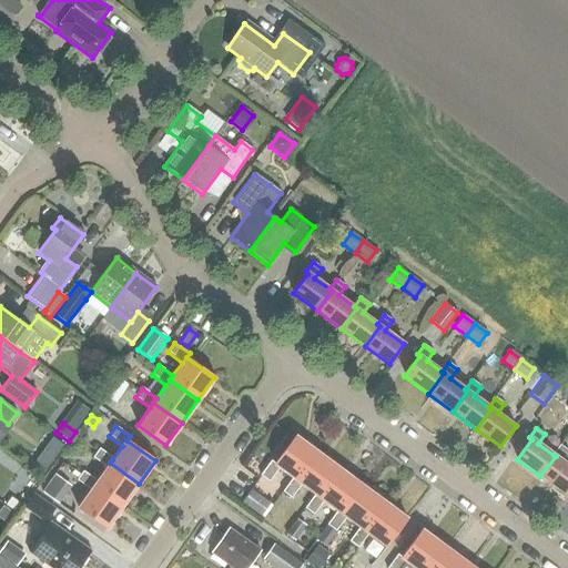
[(296,479),(316,453),(294,436),(274,463),(270,460),(259,475),(267,482),(279,467),(292,477),(296,479)]
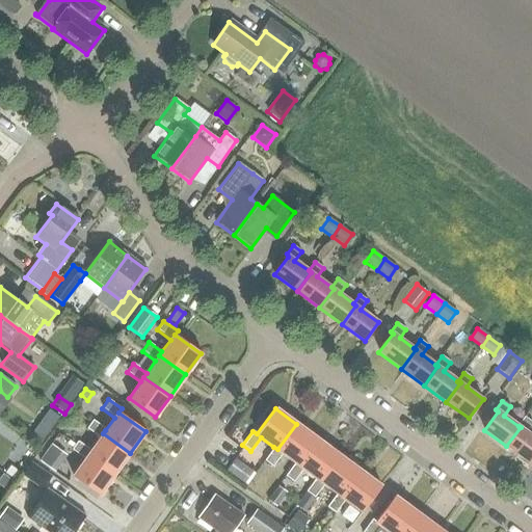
[(53,429),(60,418),(50,410),(43,422),(53,429)]
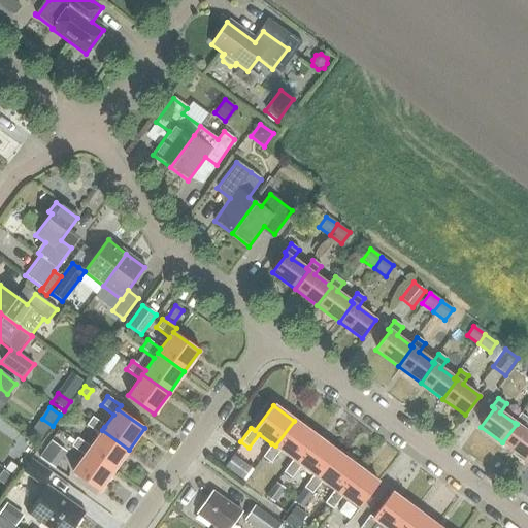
[(527,419),(521,414),(515,423),(517,424),(502,442),(525,459),(527,455),(527,432),(522,428),(527,420),(527,419)]
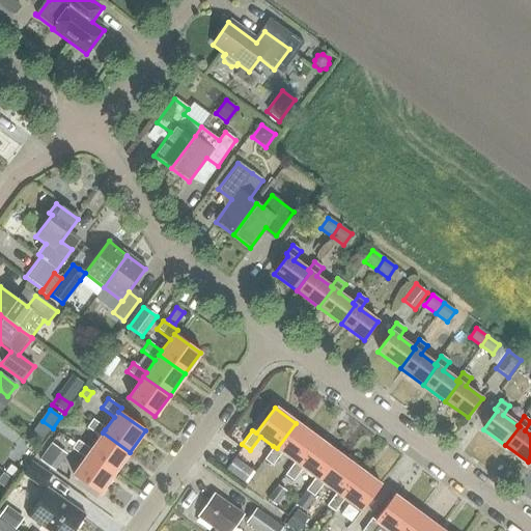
[(100,438),(90,450),(87,454),(114,473),(130,452),(103,432),(105,429),(92,420),(86,428),(100,438)]
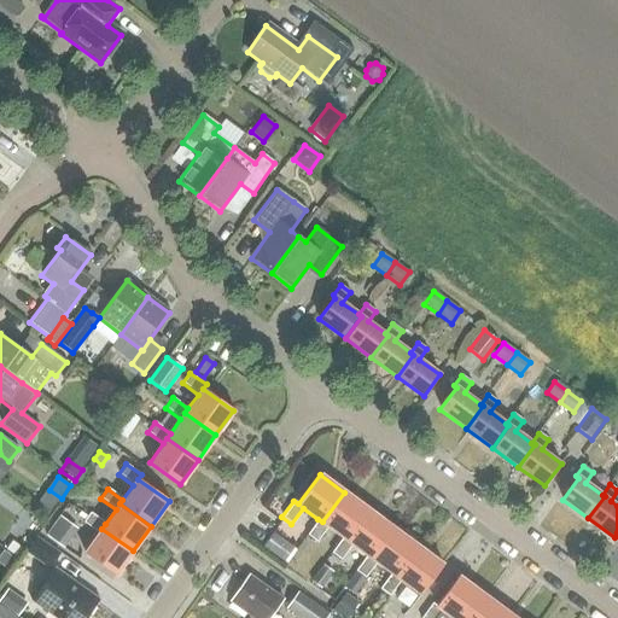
[(322,522),(318,519),(305,535),(316,543),(328,526),(342,537),(347,541),(369,511),(344,493),(322,522)]
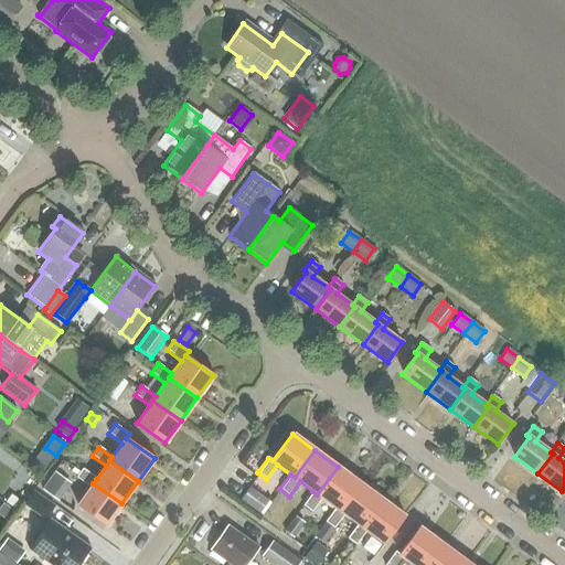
[(317,494),(312,491),(301,505),(310,512),(321,498),(334,507),(339,511),(360,483),(338,467),(317,494)]
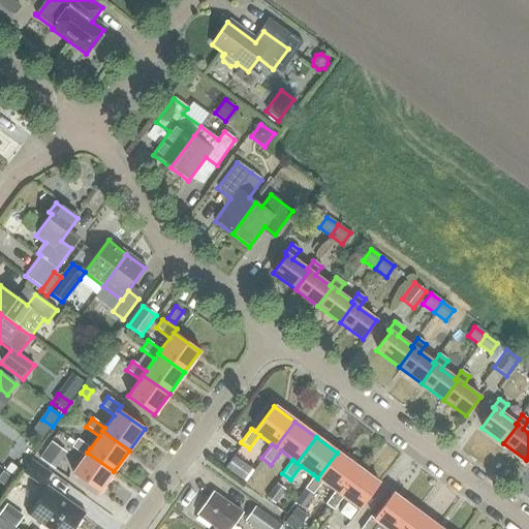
[(87,453),(90,448),(76,439),(71,447),(85,457),(72,474),(98,493),(114,471),(87,453)]
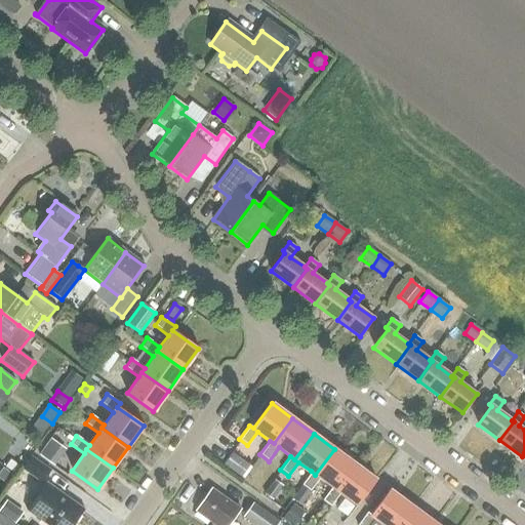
[(48,441),(37,456),(55,470),(67,454),(48,441)]
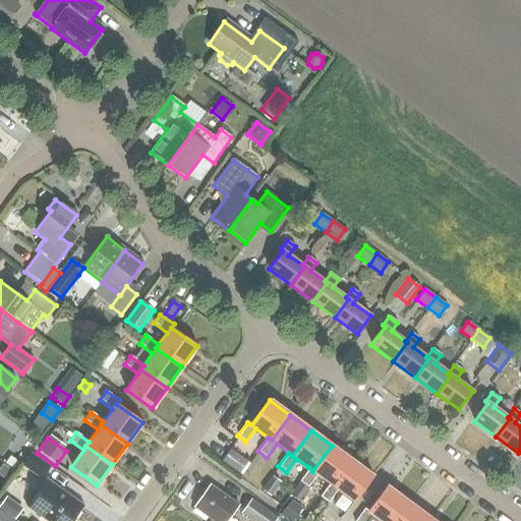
[(312,471),(308,467),(298,481),(306,487),(316,473),(330,483),(334,486),(352,461),(332,446),(312,471)]
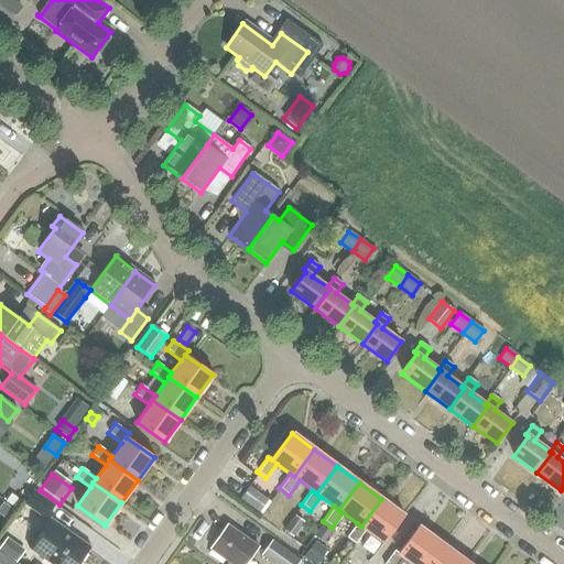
[(249,486),(239,499),(258,513),(268,500),(249,486)]
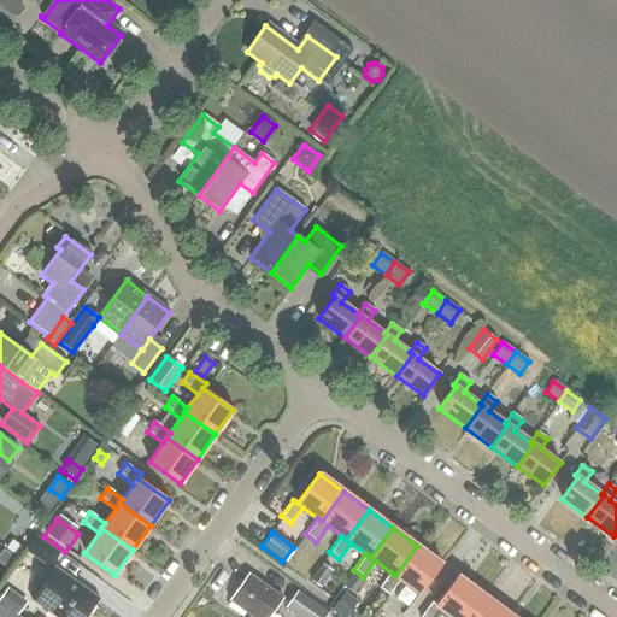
[(35,535),(25,551),(50,566),(59,551),(35,535)]
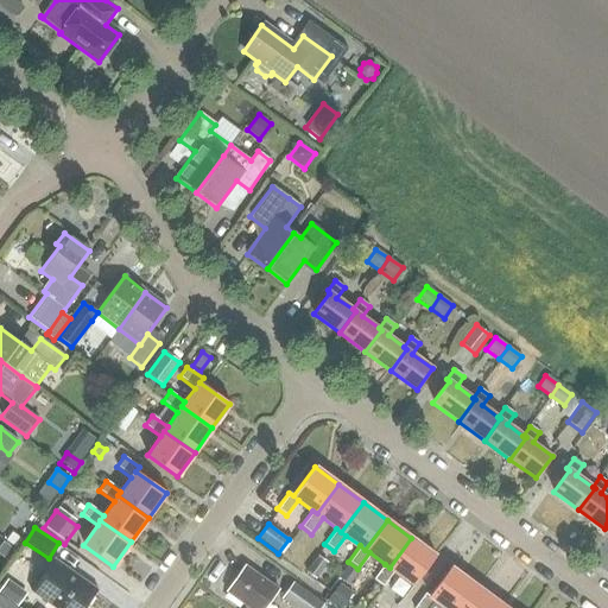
[(6,540),(18,550),(25,542),(12,532),(6,540)]
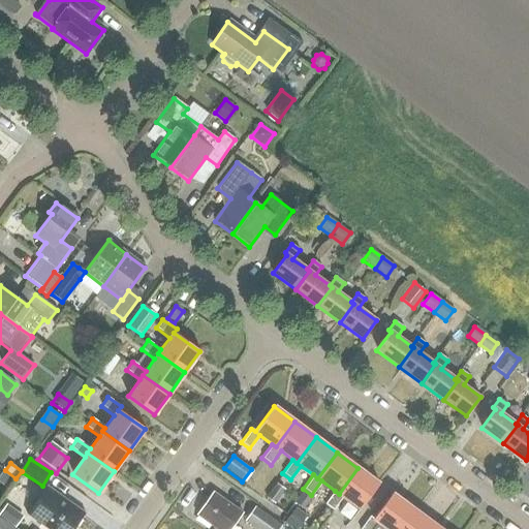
[(339,494),(335,491),(324,504),(333,510),(343,497),(360,509),(378,484),(358,468),(339,494)]
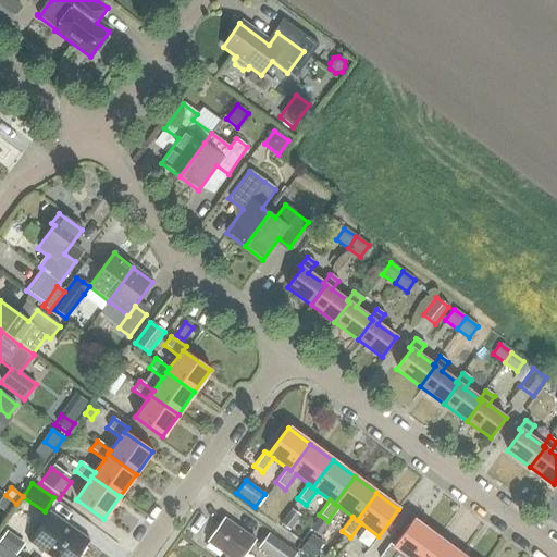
[(288,531),(299,516),(289,509),(279,524),(288,531)]
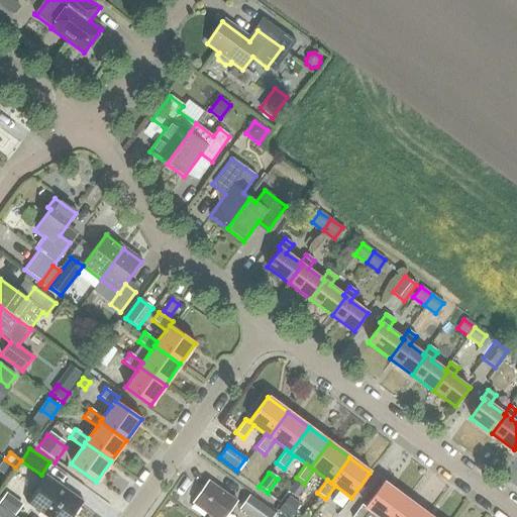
[(25,504),(43,516),(71,516),(82,501),(45,476),(25,504)]
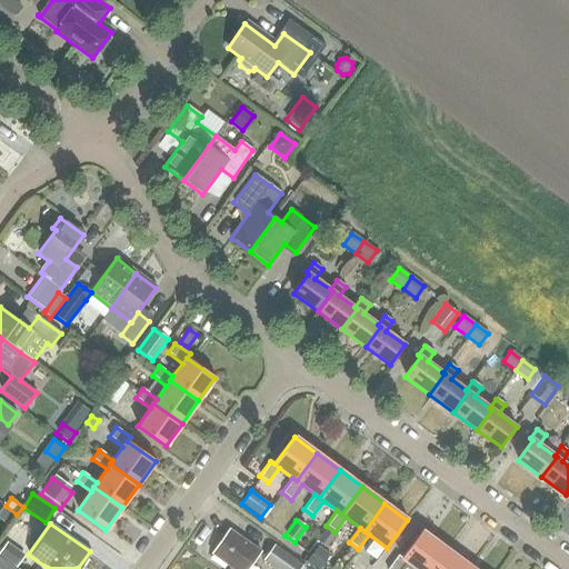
[(230,568),(228,568),(248,568),(260,552),(228,530),(210,553),(230,568)]
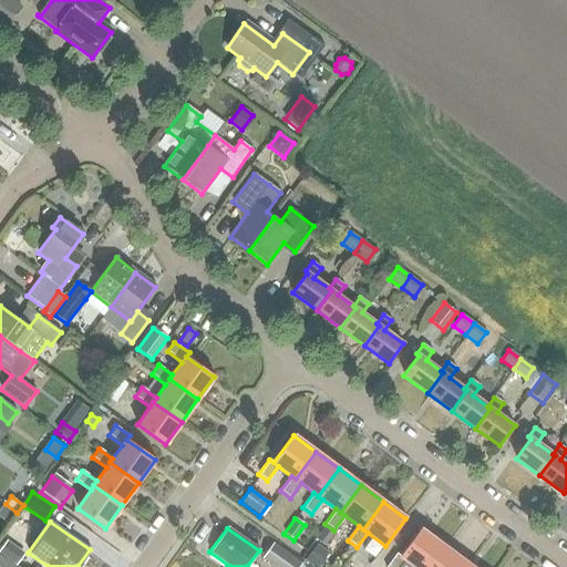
[(426,566),(443,546),(421,529),(400,557),(395,554),(385,566),(399,566),(404,560),(413,566),(426,566)]
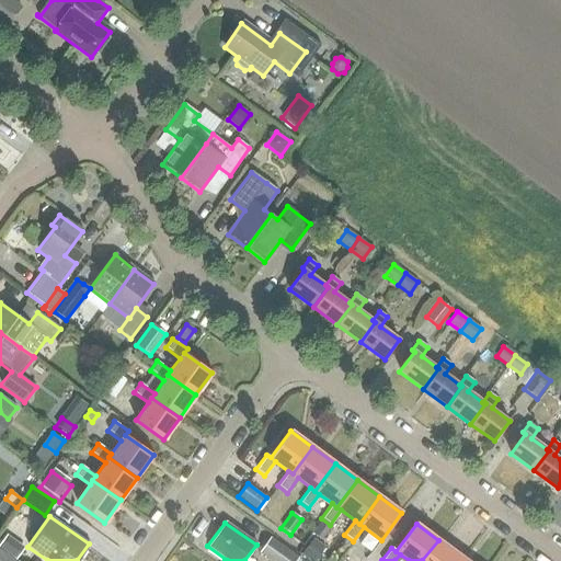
[(0,548),(14,559),(20,552),(0,537),(0,548)]
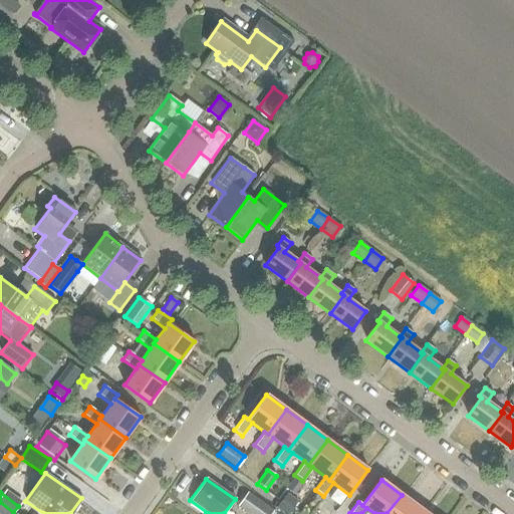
[(272,513),(274,511),(248,492),(248,493),(238,507),(247,513),(272,513)]
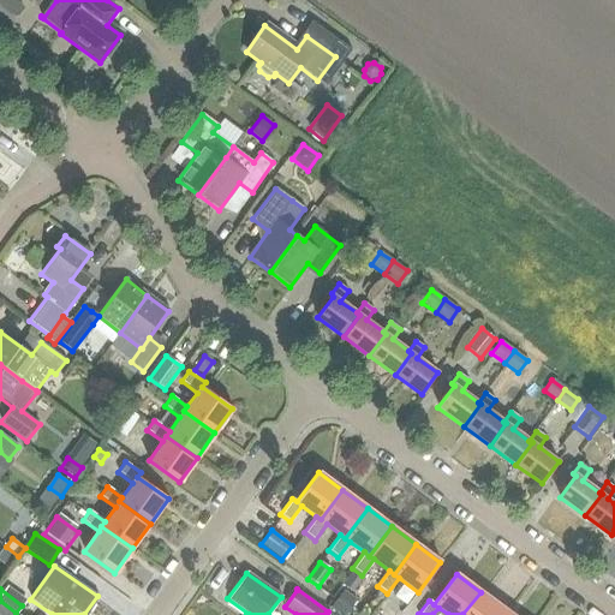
[(336,614),(344,614),(354,599),(341,590),(329,609),(336,614)]
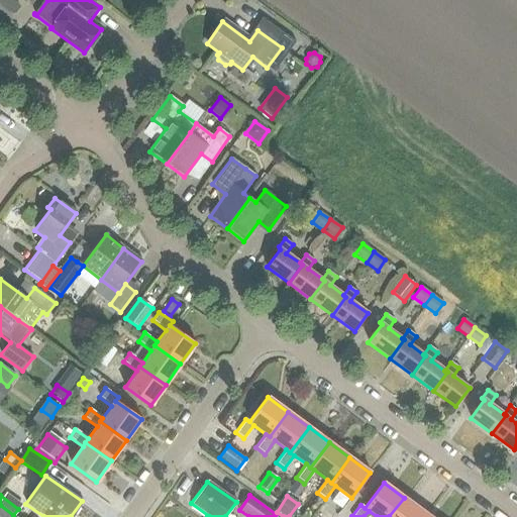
[(420,516),(424,513),(404,498),(389,516),(420,516)]
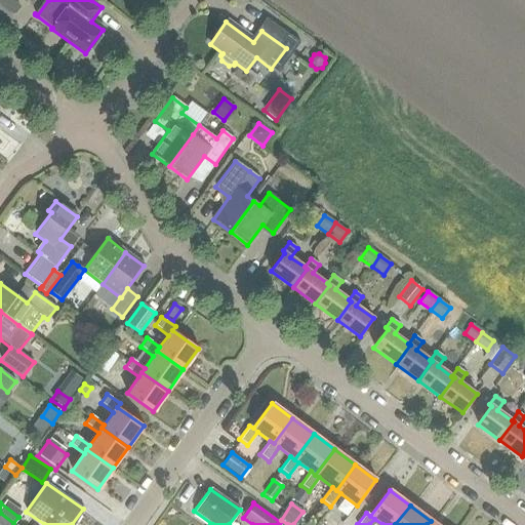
[(13,524),(0,515),(0,524),(13,524)]
